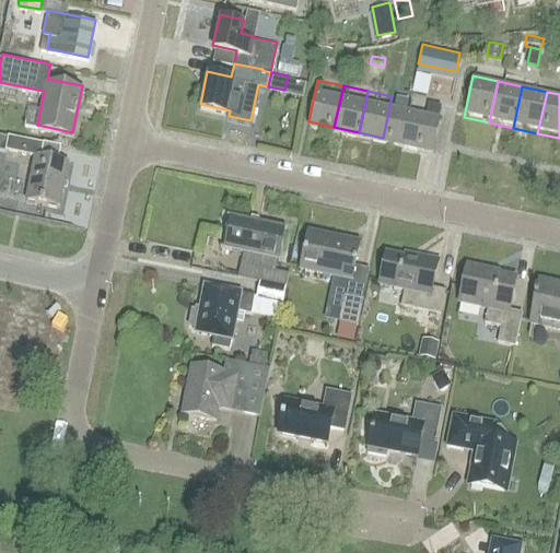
[(407,143),(416,102),(392,96),(383,138),(407,143)]
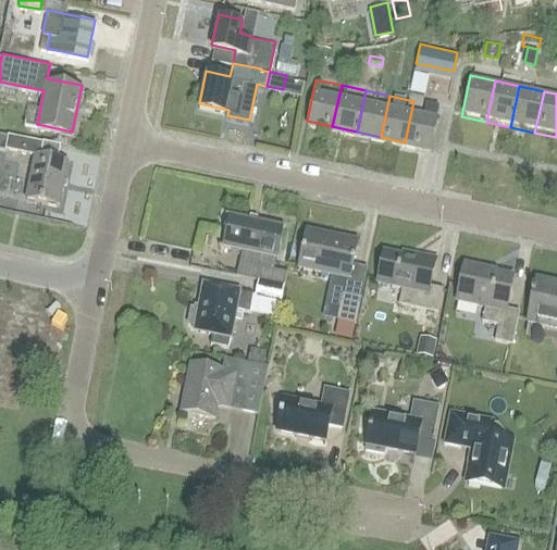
[(413,101),(405,142),(430,148),(440,107),(413,101)]
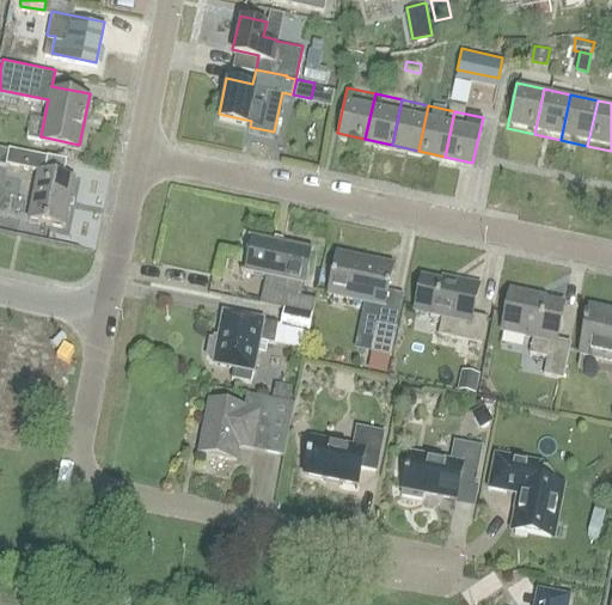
[(65,156),(8,145),(5,159),(38,166),(29,215),(63,222),(73,173),(62,171),(65,156)]
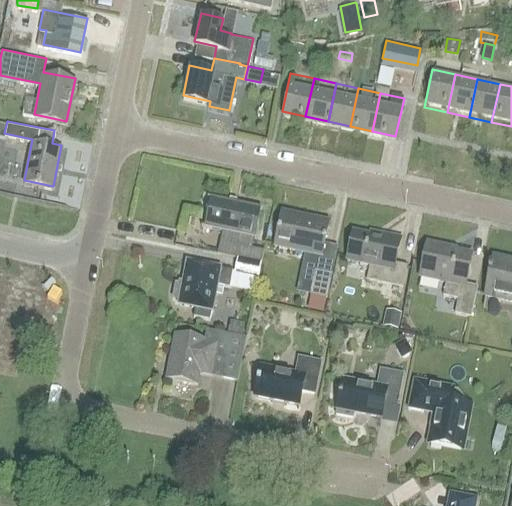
[(207,192),(200,222),(222,227),(230,229),(226,252),(237,254),(260,259),(263,246),(252,244),(254,234),(261,204),(207,192)]
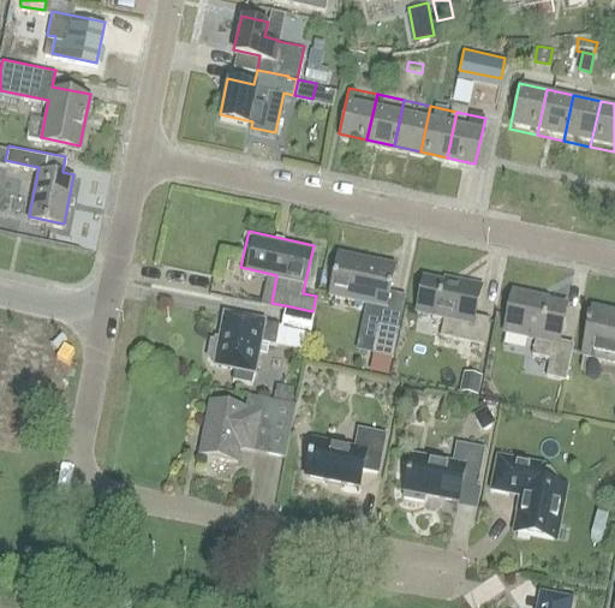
[(329,291),(386,303),(394,262),(338,251),(329,291)]
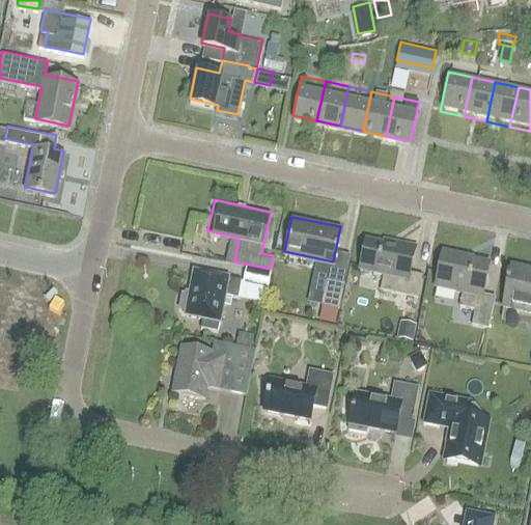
[(397,239),(396,242),(366,236),(359,267),(386,272),(383,286),(416,294),(421,272),(409,269),(415,242),(397,239)]
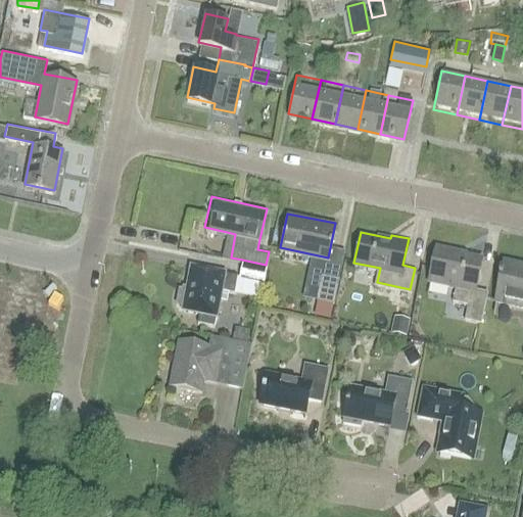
[(485,294),(473,292),(481,256),(456,250),(456,248),(435,244),(428,278),(455,284),(452,298),(467,301),(464,316),(480,320),(485,294)]
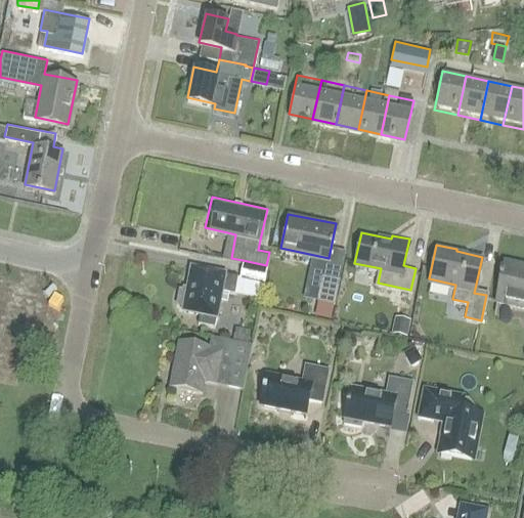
[(523,263),(505,259),(496,298),(523,303),(523,263)]
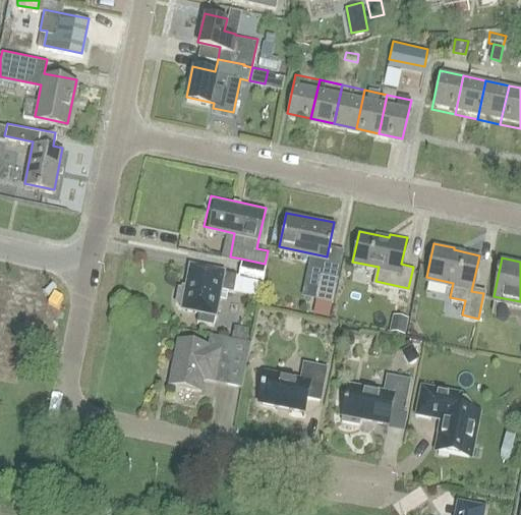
[(241,259),(238,275),(262,279),(265,264),(241,259)]
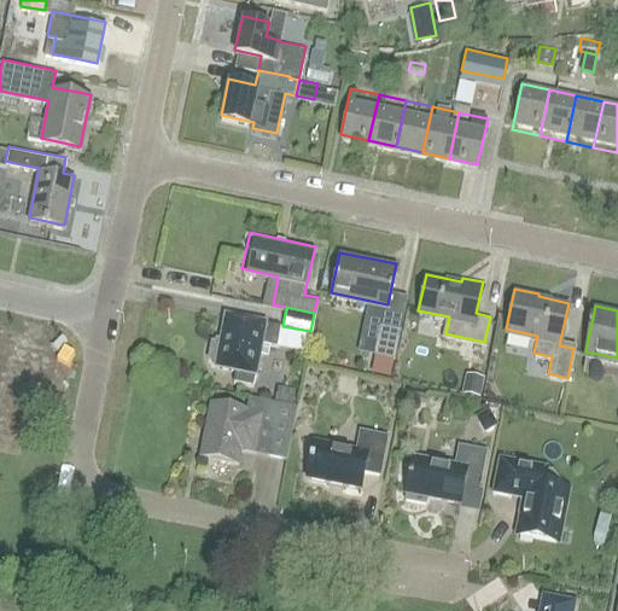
[(252,382),(255,370),(261,339),(277,342),(280,323),(264,320),(264,319),(225,312),(220,337),(216,336),(216,339),(211,338),(209,355),(213,355),(213,359),(216,360),(215,362),(234,366),(233,378),(252,382)]
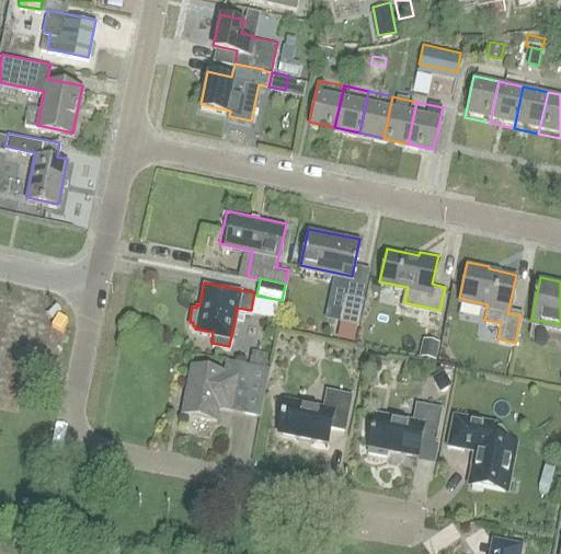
[(358,322),(364,296),(344,292),(339,318),(358,322)]
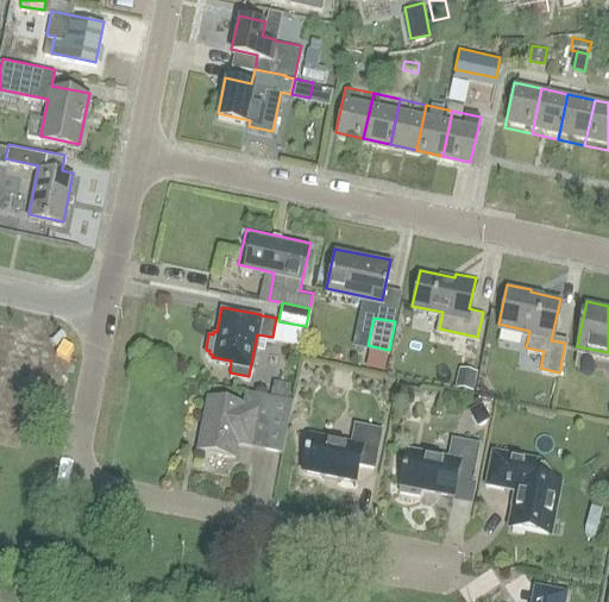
[(388,362),(394,363),(397,346),(405,347),(408,328),(395,326),(388,362)]
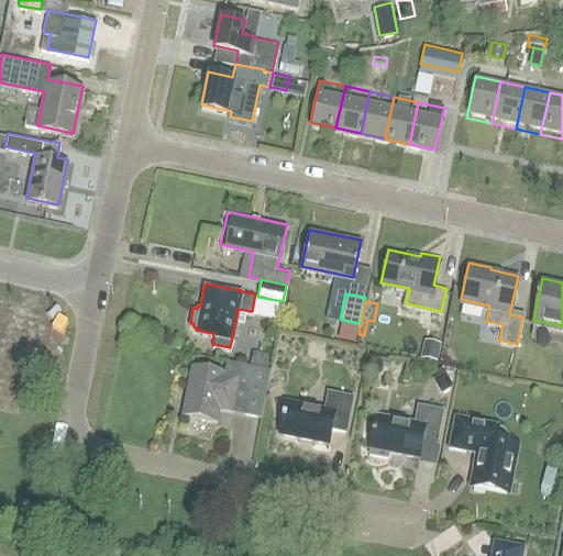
[(430,337),(427,355),(437,357),(440,340),(430,337)]
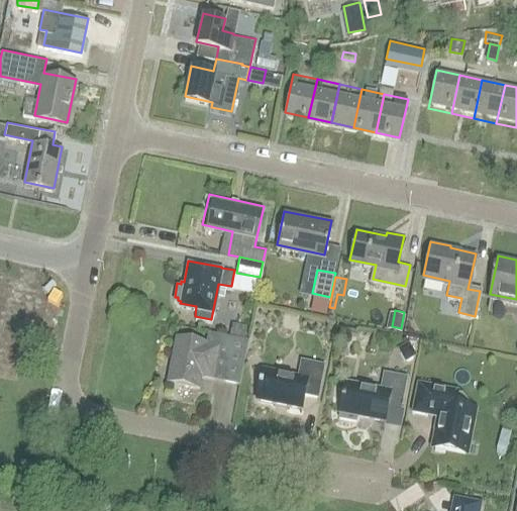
[(229,332),(244,335),(247,322),(231,320),(229,332)]
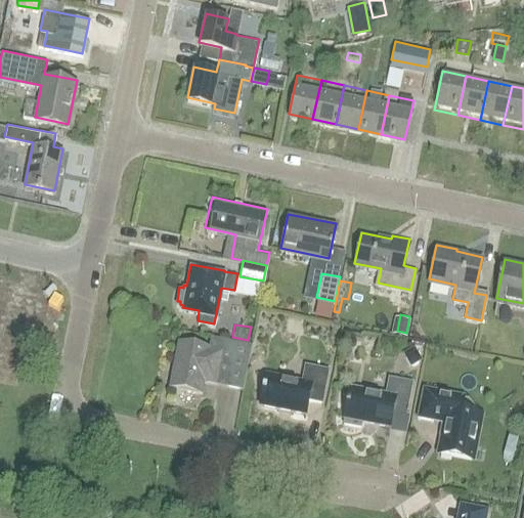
[(242,385),(245,367),(250,343),(211,335),(209,345),(178,339),(170,383),(202,390),(204,378),(216,380),(217,375),(225,377),(224,382),(242,385)]
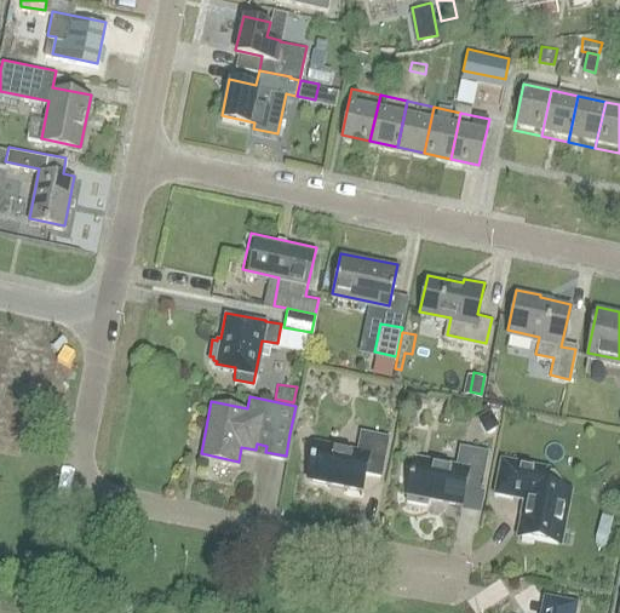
[(476,414),(486,430),(499,423),(491,406),(476,414)]
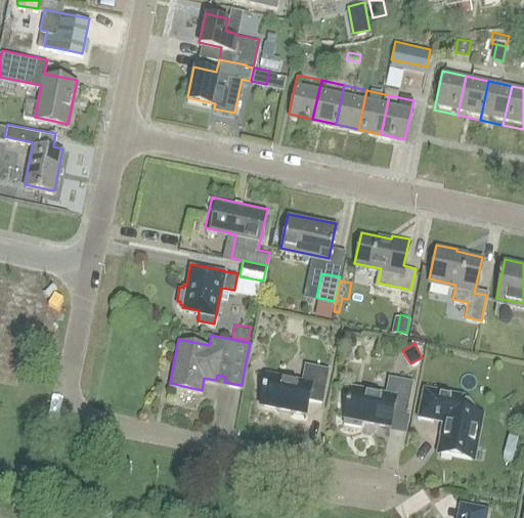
[(302,379),(265,371),(259,401),(305,411),(308,396),(322,399),(329,367),(305,361),(302,379)]
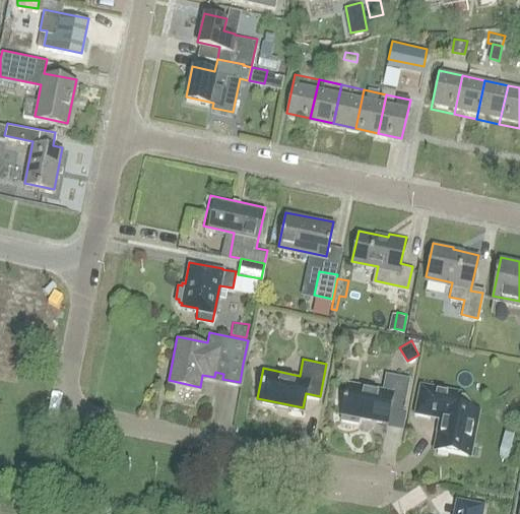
[(346,381),(340,410),(341,411),(340,416),(358,421),(359,414),(386,420),(389,405),(403,408),(409,375),(386,371),(383,388),(346,381)]
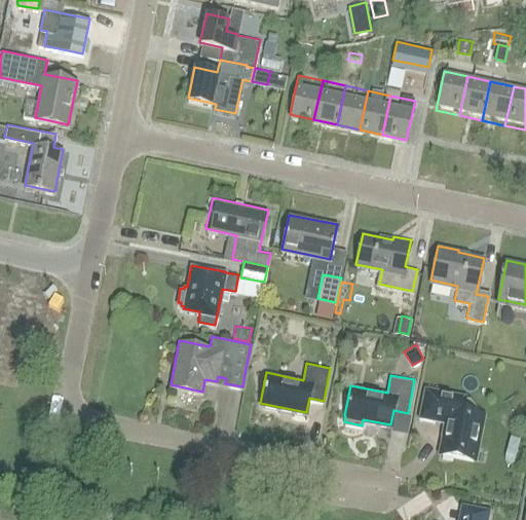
[(473,456),(481,414),(462,411),(465,394),(424,385),(418,416),(434,419),(435,414),(449,417),(442,451),(473,456)]
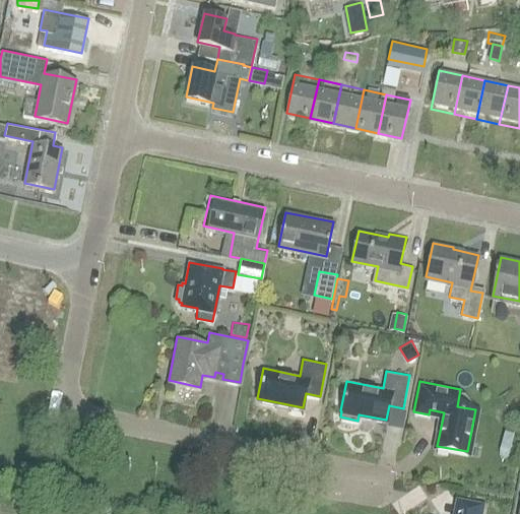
[(479,513),(482,502),(456,497),(452,513),(479,513)]
